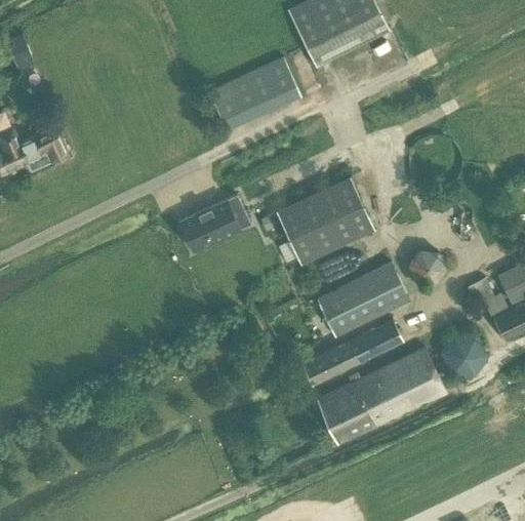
[(315,69),(389,32),(372,0),(314,0),(287,14),(315,69)]
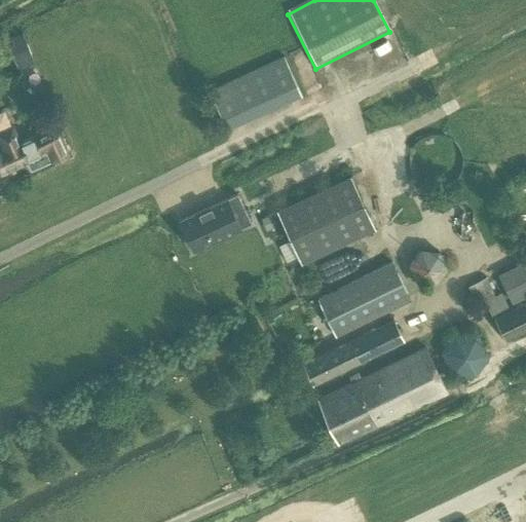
[(226,132),(301,98),(285,60),(210,95),(226,132)]
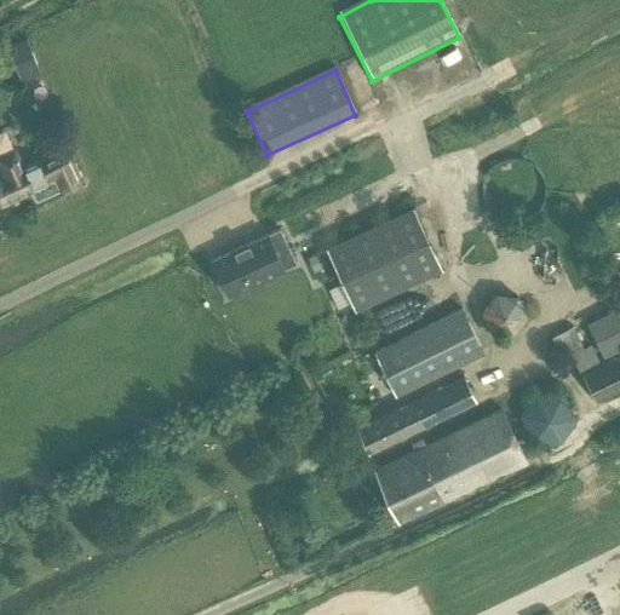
[(0,172),(4,180),(0,182),(0,210),(35,194),(34,191),(55,183),(61,194),(81,185),(65,151),(23,171),(15,154),(0,160),(0,172)]
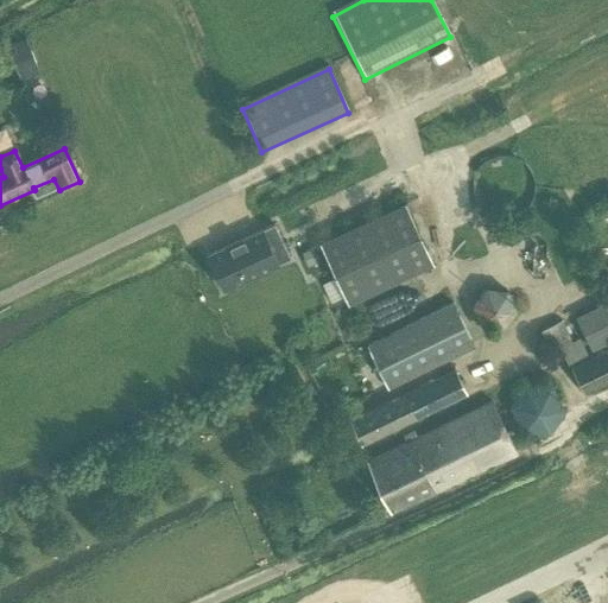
[(347,308),(434,267),(405,207),(318,247),(347,308)]
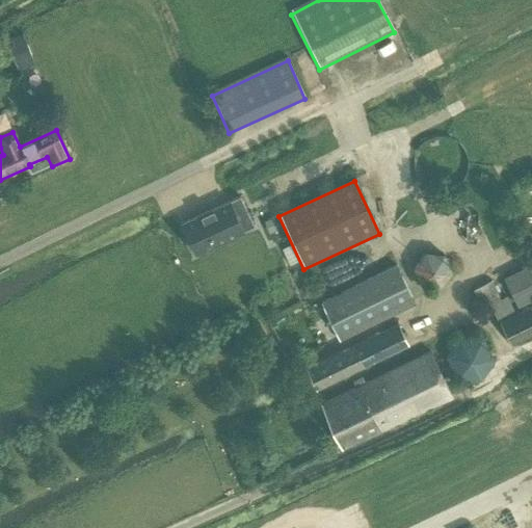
[(182,227),(195,258),(254,230),(240,200),(182,227)]
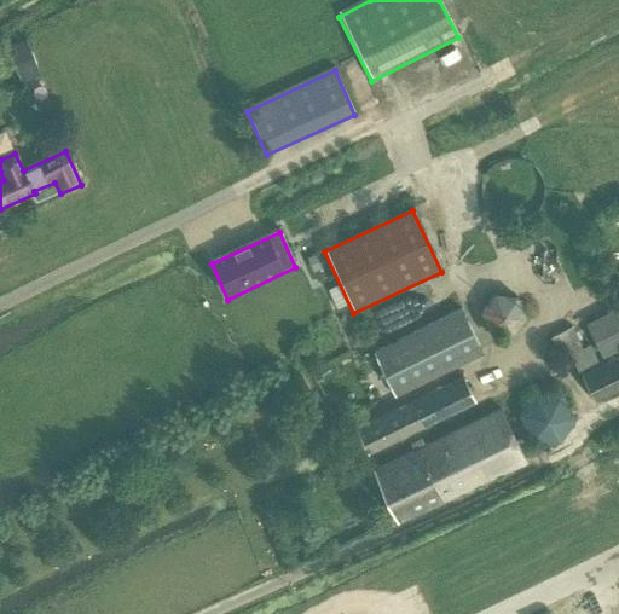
[(319,258),(307,262),(313,276),(325,270),(319,258)]
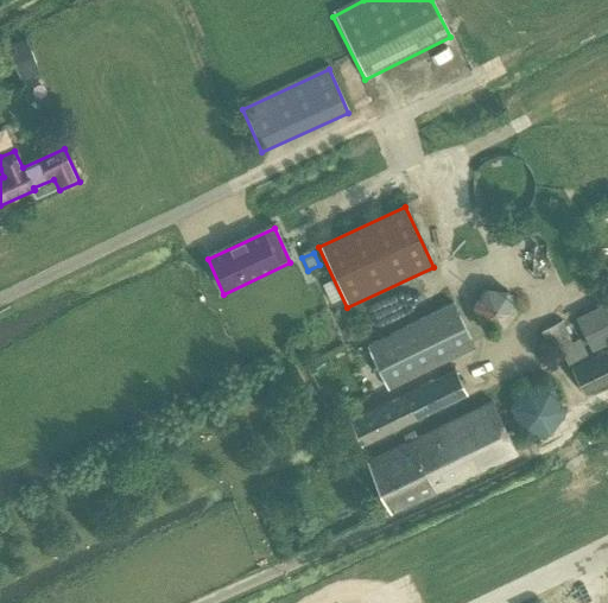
[(504,332),(517,315),(507,293),(486,291),(473,310),(480,330),(504,332)]
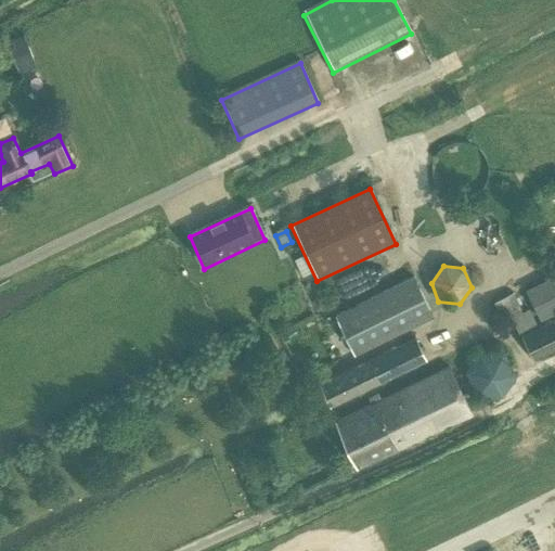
[(540,323),(554,316),(554,278),(525,293),(540,323)]
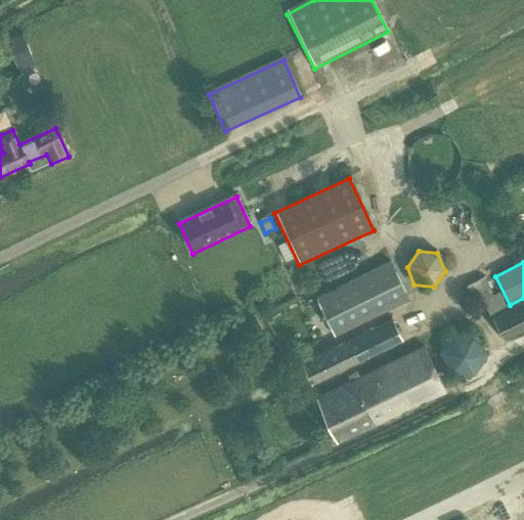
[(335,339),(408,302),(391,265),(316,301),(335,339)]
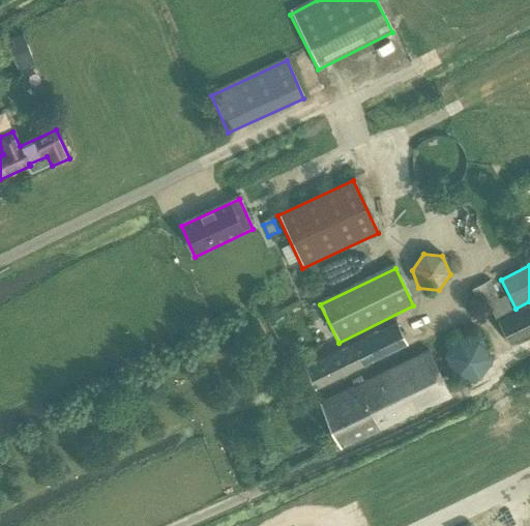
[(480,311),(489,308),(498,302),(498,301),(490,283),(471,292),(480,311)]
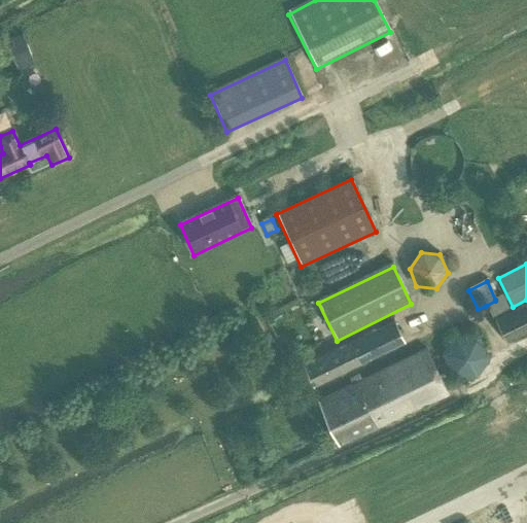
[(492,320),(508,312),(501,297),(495,300),(495,301),(486,306),(492,320)]
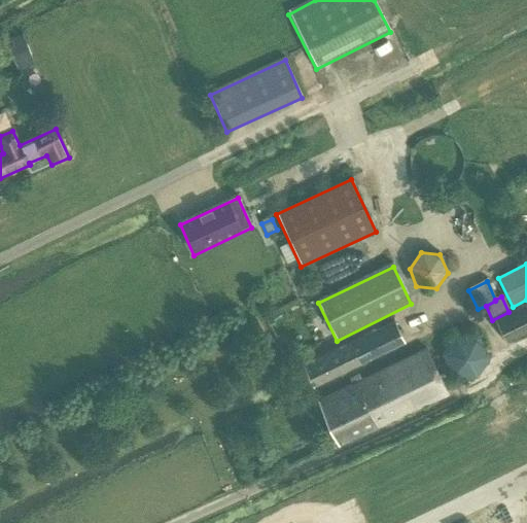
[(505,345),(526,334),(526,307),(494,323),(505,345)]
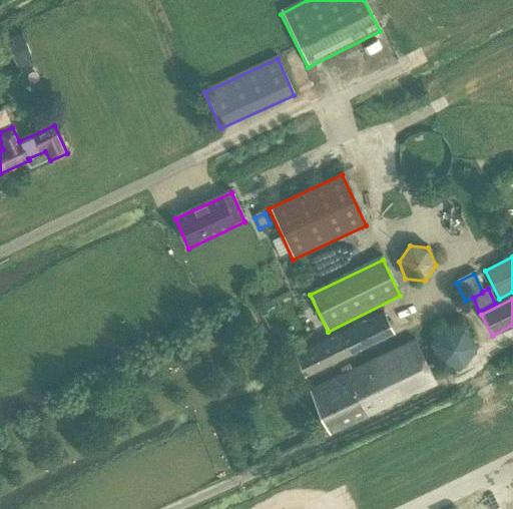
[(305,378),(393,335),(383,315),(295,358),(305,378)]
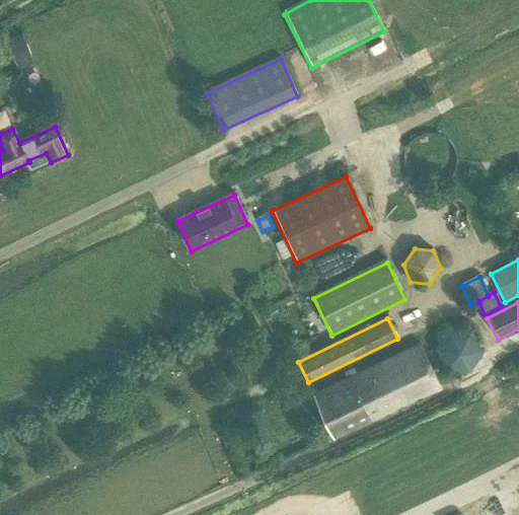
[(469,374),(483,354),(471,332),(447,330),(434,351),(444,373),(469,374)]
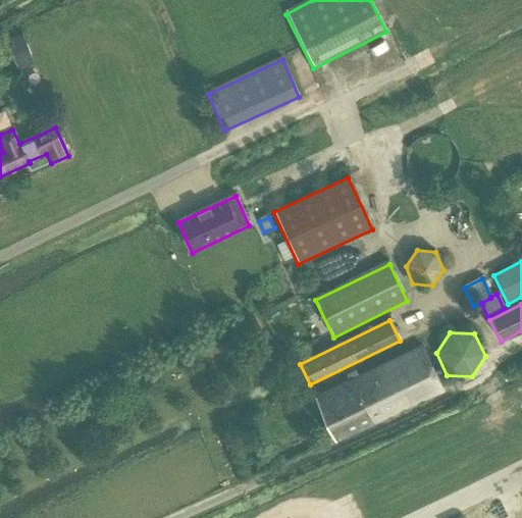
[(336,442),(442,392),(423,350),(316,400),(336,442)]
